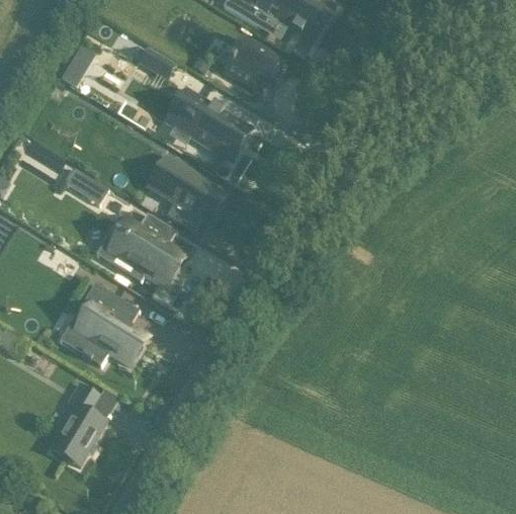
[(259,27),(269,12),(316,40),(335,8),(322,0),(264,0),(261,5),(253,0),(228,0),(224,6),(259,27)]
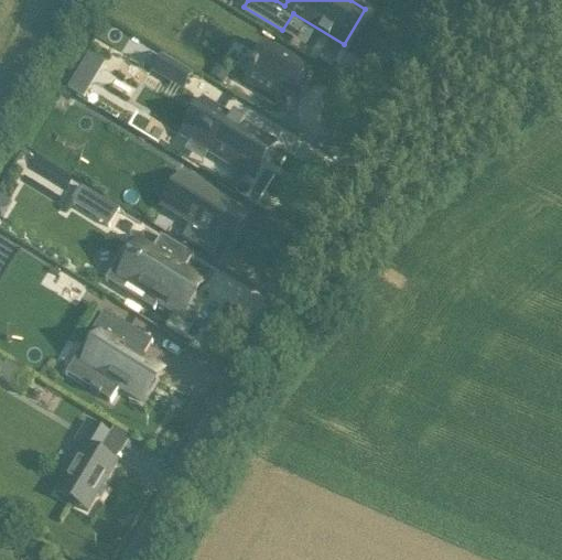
[(276,98),(282,86),(294,94),(310,70),(268,44),(246,79),(276,98)]
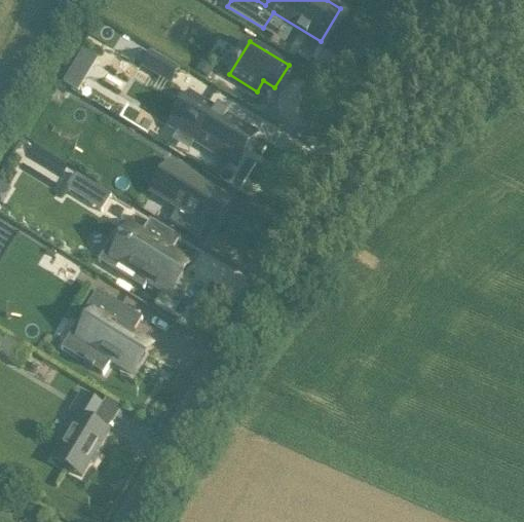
[(82,45),(62,79),(76,88),(97,54),(82,45)]
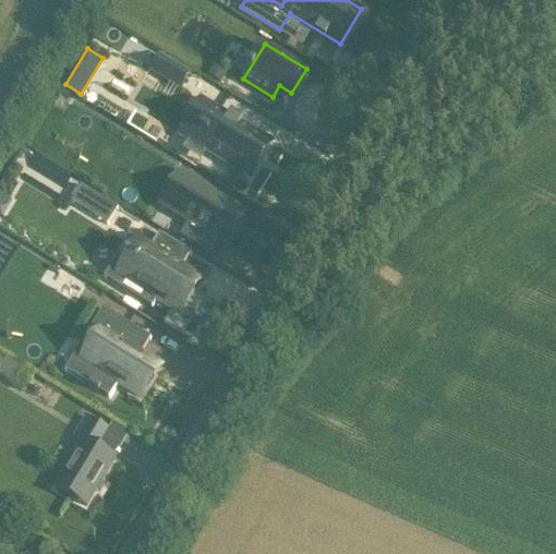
[(149,65),(181,85),(191,70),(159,50),(149,65)]
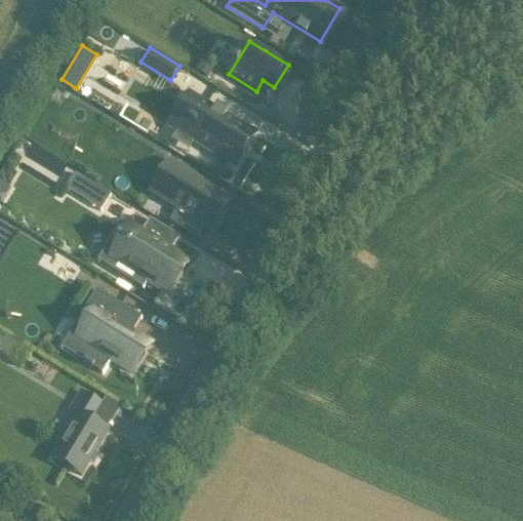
[(215,64),(204,56),(198,67),(209,74),(215,64)]
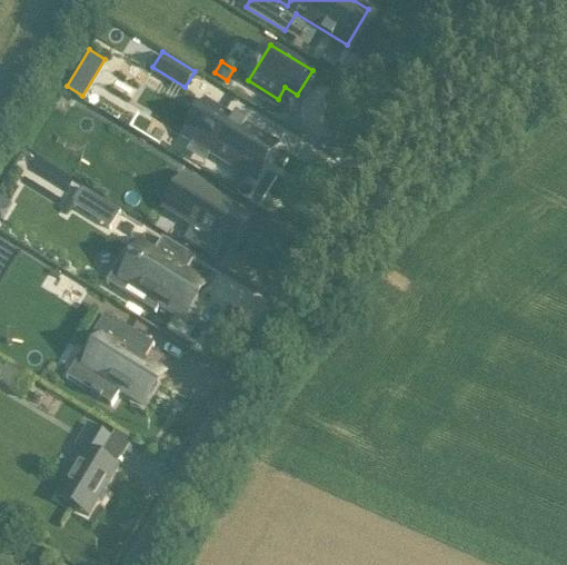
[(218,105),(202,128),(221,140),(215,150),(255,177),(277,144),(248,125),(250,121),(249,120),(248,121),(239,116),(240,115),(239,114),(237,117),(218,105)]
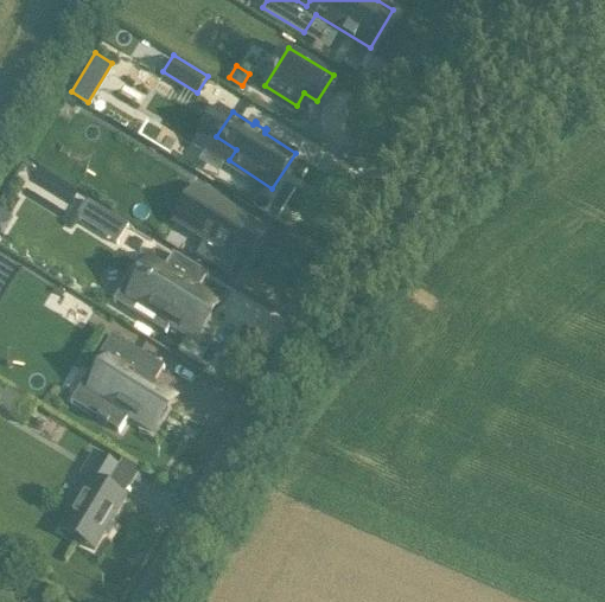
[(68,212),(84,186),(40,160),(24,187),(68,212)]
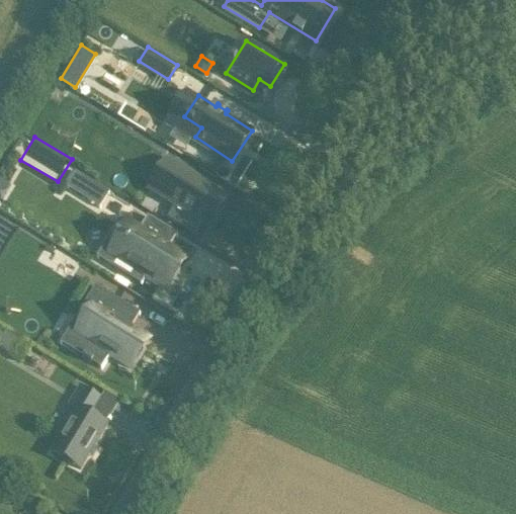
[(176,199),(167,212),(179,221),(188,206),(209,220),(219,206),(213,203),(223,189),(180,164),(163,191),(176,199)]
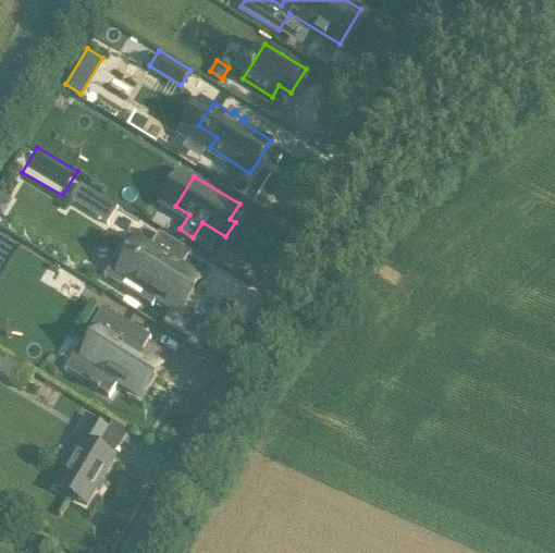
[(84,182),(74,197),(89,207),(98,192),(84,182)]
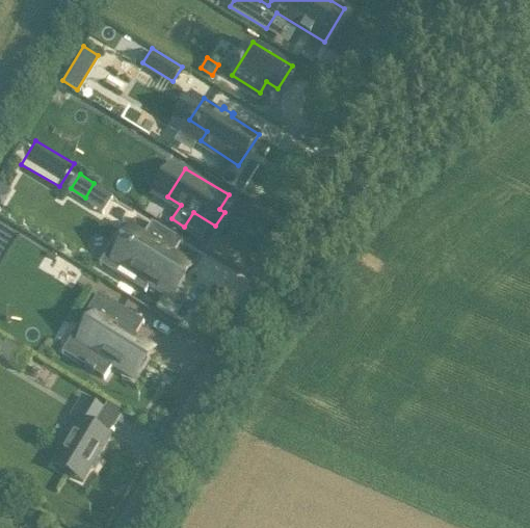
[(0,180),(0,201),(2,203),(12,188),(0,180)]
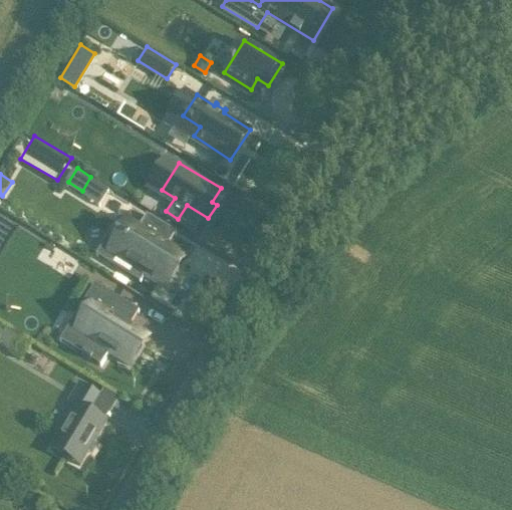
[(135,264),(167,285),(187,254),(169,243),(178,229),(148,211),(140,225),(131,219),(122,231),(129,235),(116,253),(128,261),(124,266),(132,270),(135,264)]
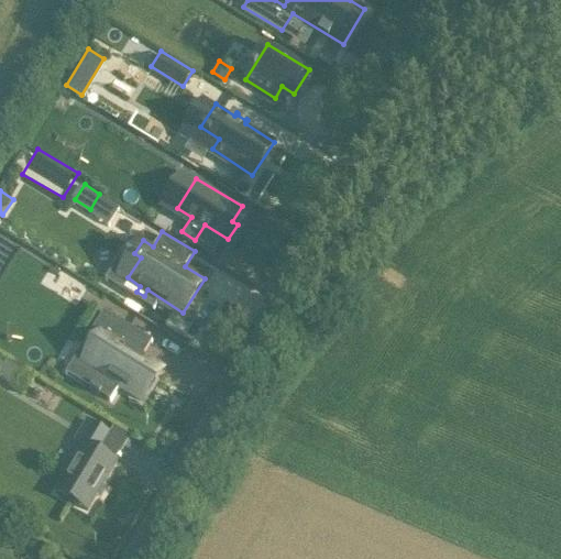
[(59,308),(74,318),(64,333),(83,343),(102,311),(70,292),(59,308)]
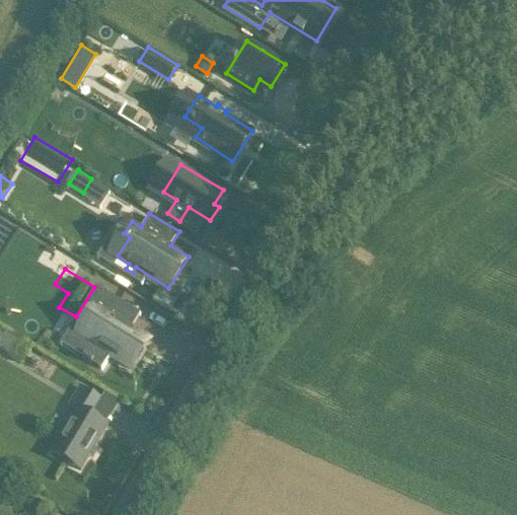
[(93,322),(76,350),(85,355),(84,356),(92,362),(93,361),(103,367),(112,353),(133,366),(150,338),(132,327),(142,312),(97,284),(79,313),(93,322)]
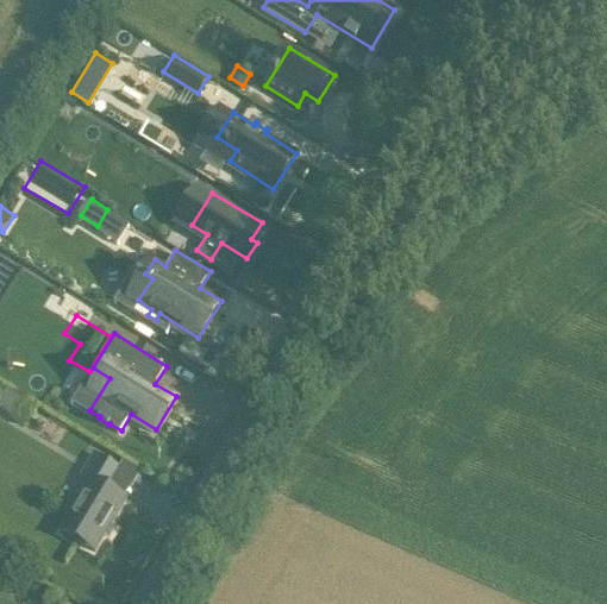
[(97,549),(126,498),(108,488),(121,465),(95,450),(81,473),(92,479),(62,529),(97,549)]
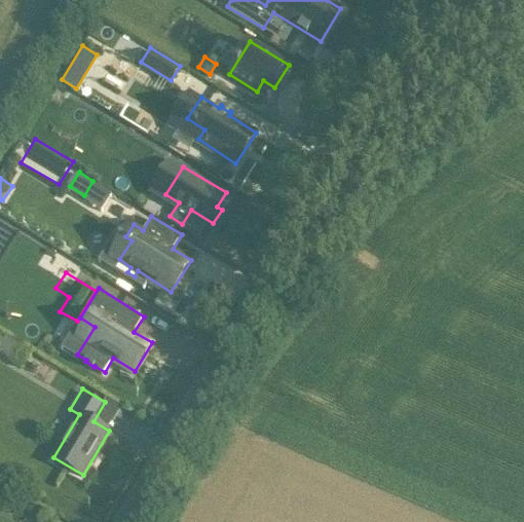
[(25,521),(42,521),(44,519),(30,512),(25,521)]
